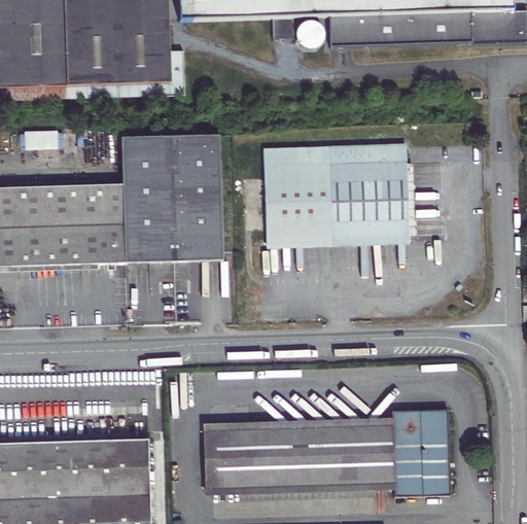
[(182,42),(169,42),(167,0),(0,0),(0,86),(184,81),(182,42)]
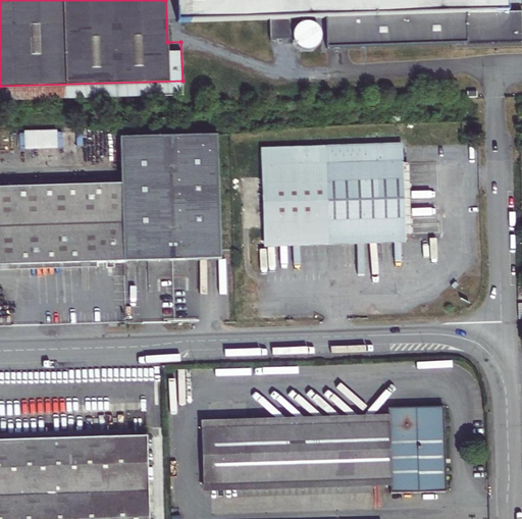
[(178,0),(179,20),(270,17),(271,37),(292,36),(292,17),(325,16),(326,46),(521,40),(521,8),(509,9),(509,0),(178,0)]
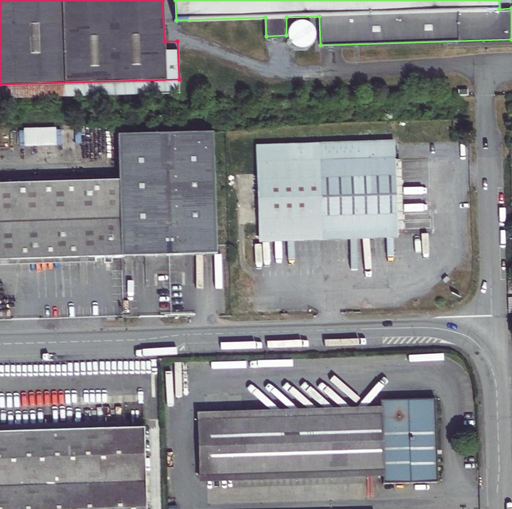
[(179,79),(0,84),(0,96),(179,91),(179,79)]
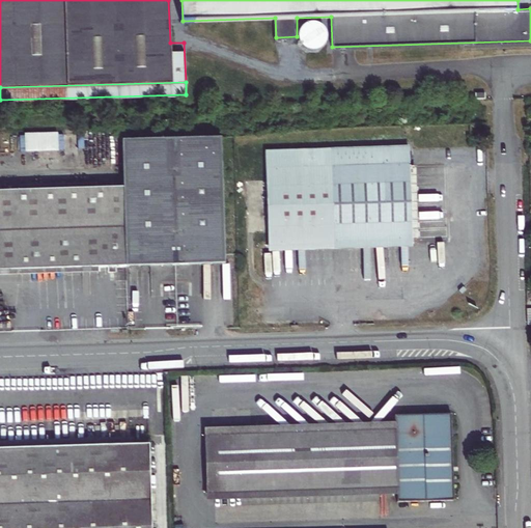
[(61,129),(23,130),(24,148),(61,147),(61,129)]
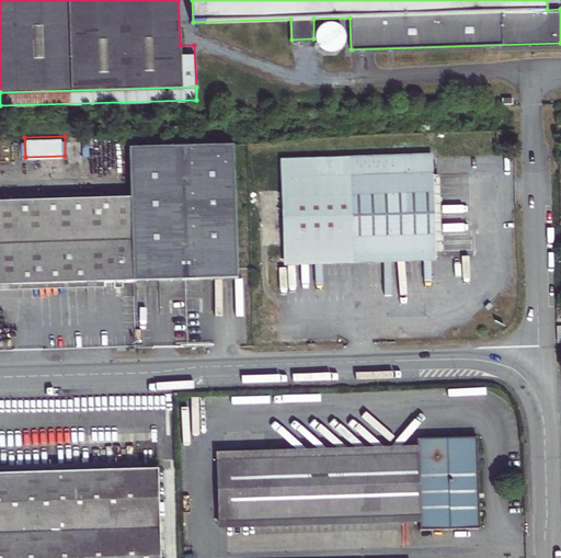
[(137,279),(237,275),(233,141),(128,144),(130,194),(102,195),(20,197),(0,197),(0,282),(77,281),(105,280),(137,279)]
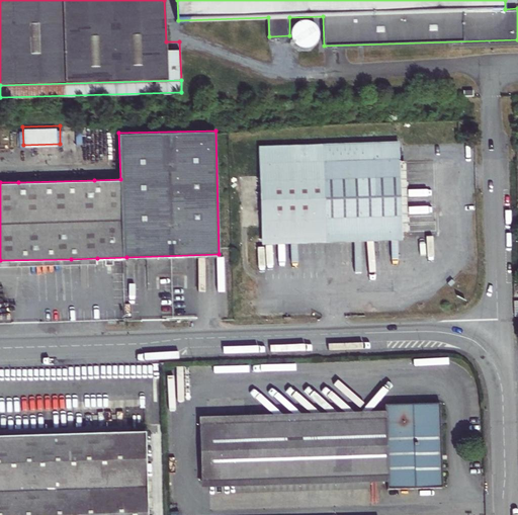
[(399,141),(259,145),(262,236),(401,231),(399,159),(399,141)]
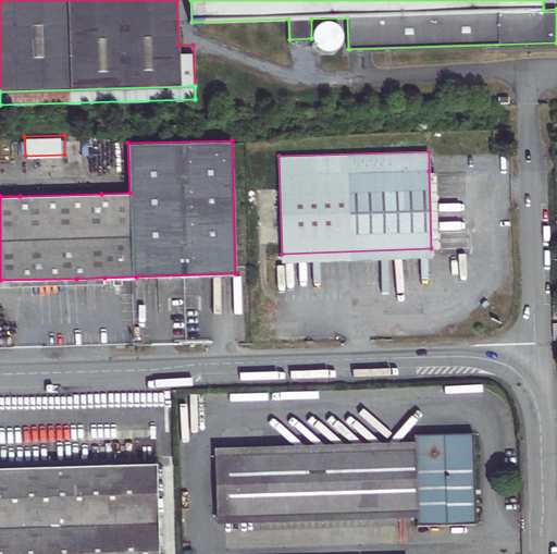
[(436,171),(429,171),(431,248),(438,248),(436,171)]
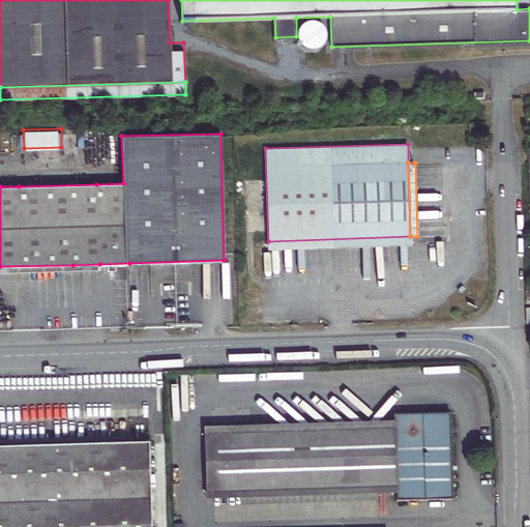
[(268,249),(411,244),(410,236),(268,241),(268,249)]
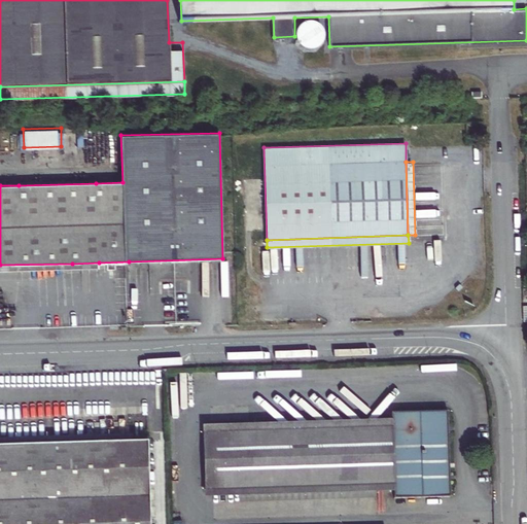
[(387,426),(200,433),(202,490),(388,483),(389,495),(444,495),(441,412),(387,413),(387,426)]
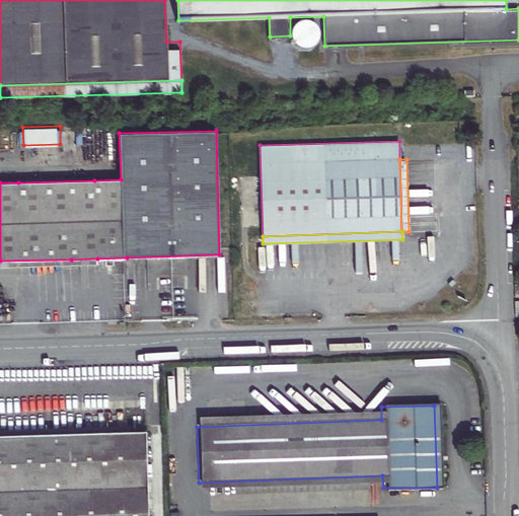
[(0,515),(147,515),(144,431),(0,436),(0,515)]
